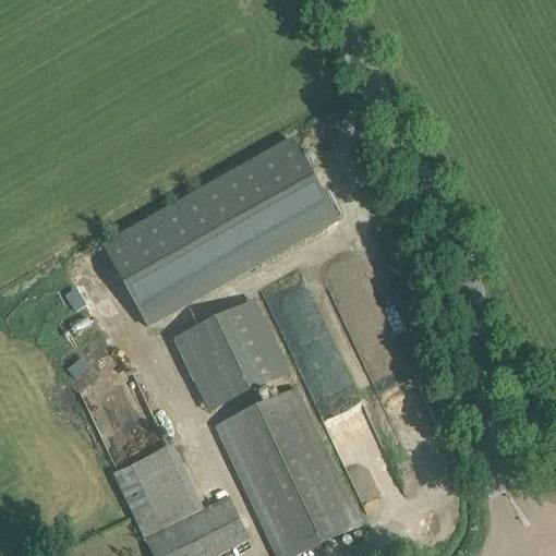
[(290,137),(101,243),(147,325),(337,219),(290,137)]
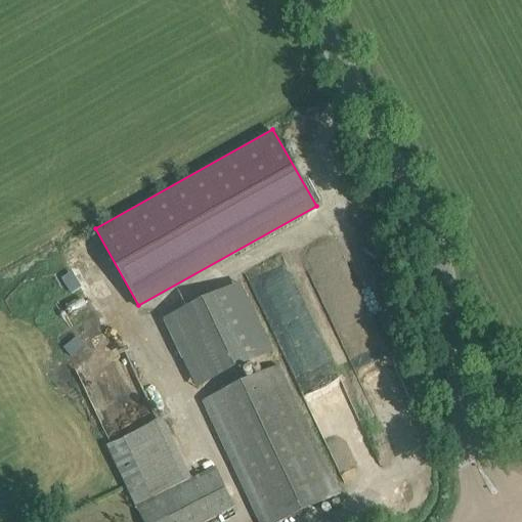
[(280,263),(247,278),(340,484),(376,465),(280,263)]
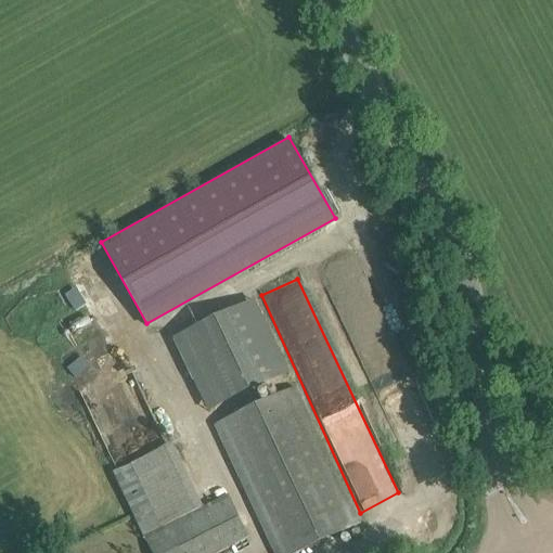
[(349,284),(334,284),(334,314),(350,314),(349,284)]
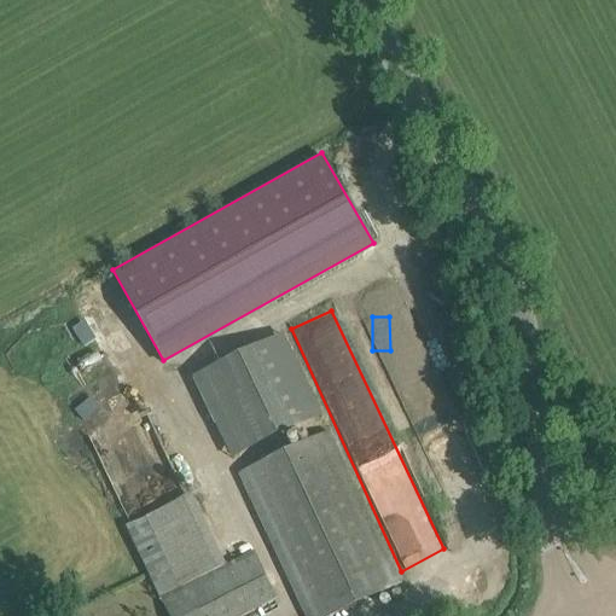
[(277,340),(192,381),(233,465),(318,423),(277,340)]
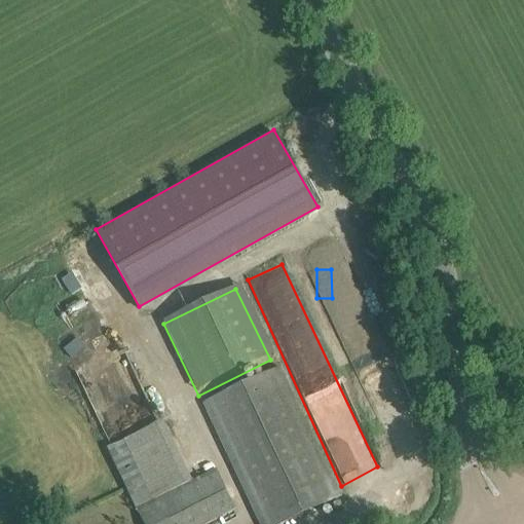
[(201,403),(259,523),(276,523),(339,495),(277,366),(201,403)]
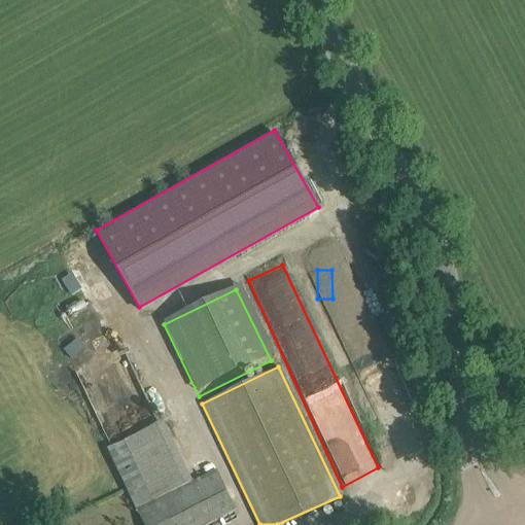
[(107,447),(144,524),(206,524),(232,513),(212,471),(189,482),(160,421),(121,440),(107,447)]
